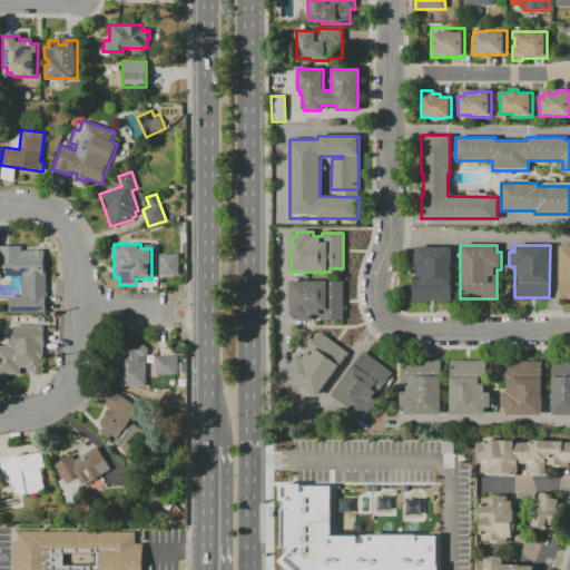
[(559,246),(569,245),(569,298),(560,298),(559,246)]
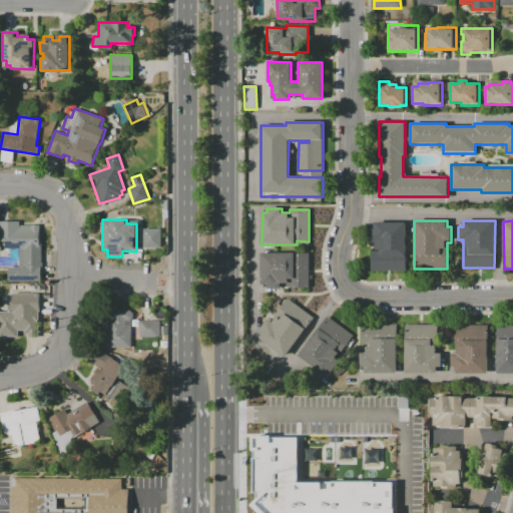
[(0,221),(0,240),(5,240),(5,248),(19,248),(19,267),(9,267),(9,282),(40,283),(41,224),(19,224),(19,221),(0,221)]
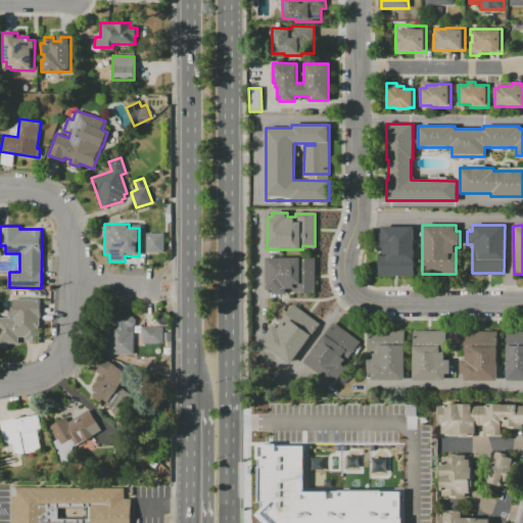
[(413,227),(413,276),(379,276),(379,256),(382,256),(383,247),(377,247),(377,233),(381,233),(381,227),(413,227)]
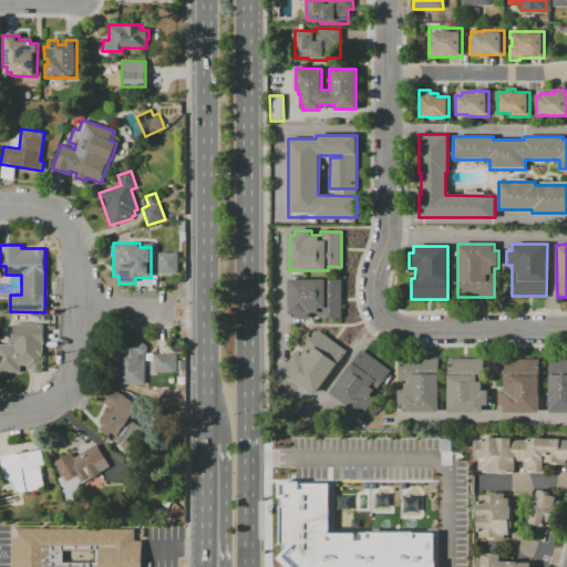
[(158,253),(157,274),(177,275),(178,254),(158,253)]
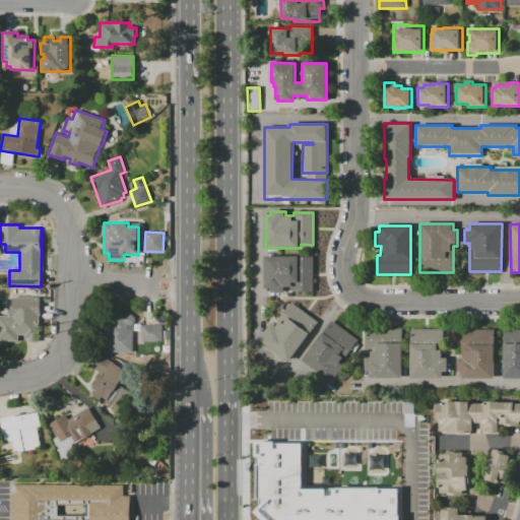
[(265,257),(314,257),(314,291),(294,291),(294,286),(284,286),(284,291),(265,291),(265,257)]
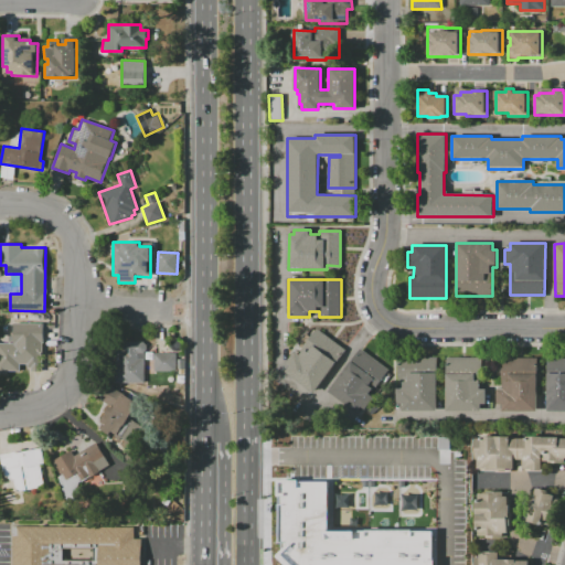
[(0,343),(0,371),(19,371),(20,364),(25,364),(25,368),(31,368),(31,372),(41,372),(42,343),(43,343),(43,323),(14,323),(14,343),(0,343)]
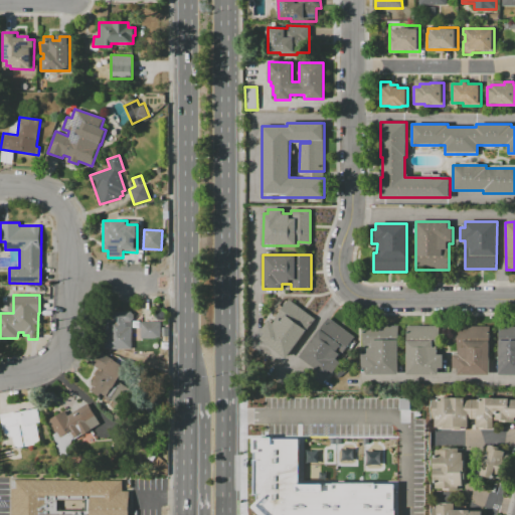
[(314,320),(286,358),(261,339),(264,335),(260,332),(285,298),(314,320)]
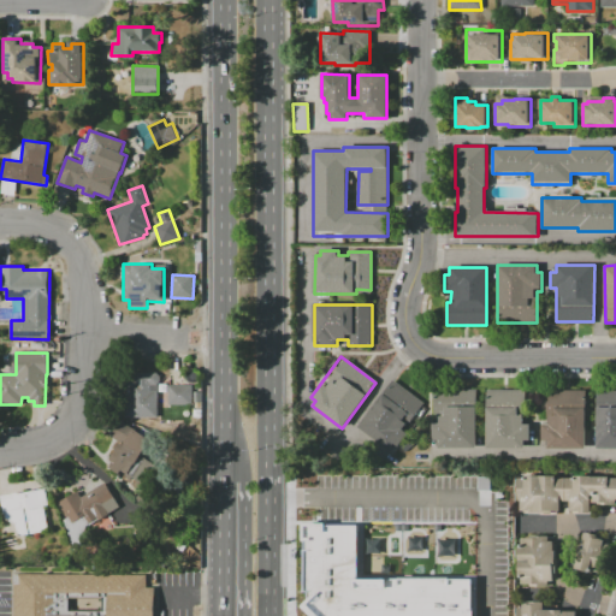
[(159,373),(135,373),(135,383),(126,383),(126,400),(120,400),(120,418),(153,418),(153,410),(158,410),(158,391),(150,391),(150,385),(159,385),(159,373)]
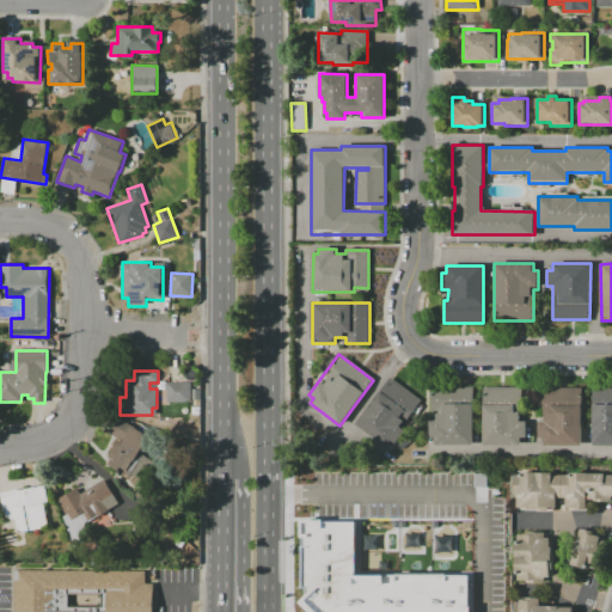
[(356,424),(390,378),(421,401),(409,418),(407,417),(399,427),(404,430),(395,444),(391,441),(387,447),(356,424)]
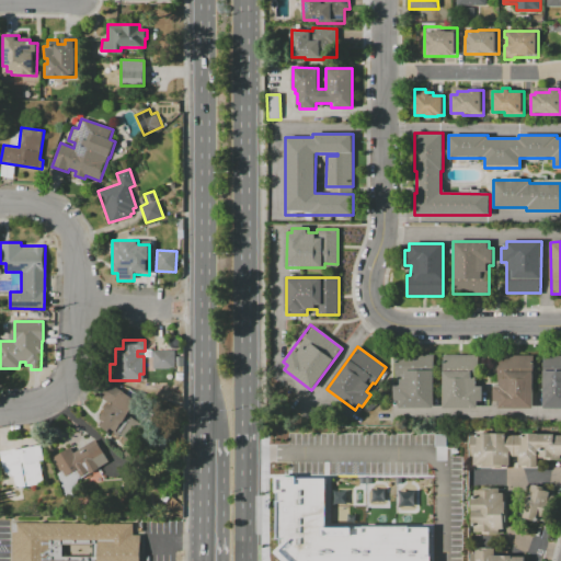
[(153,351),(152,367),(174,368),(175,351),(153,351)]
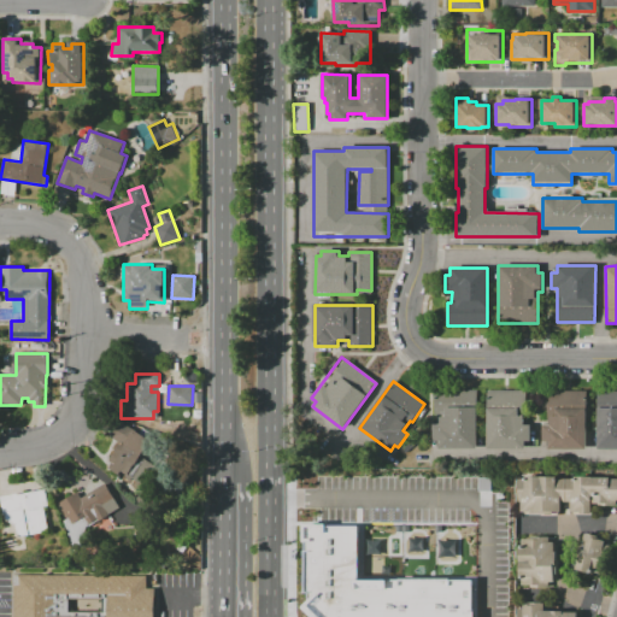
[(488,389),(526,389),(526,425),(532,425),(532,441),(526,441),(526,448),(488,448),(488,389)]
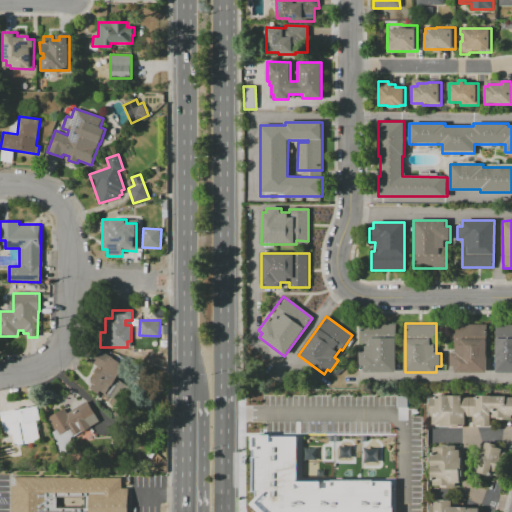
[(396,324),(396,373),(364,373),(364,366),(360,366),(360,353),(364,353),(364,345),(360,345),(361,324),(396,324)]
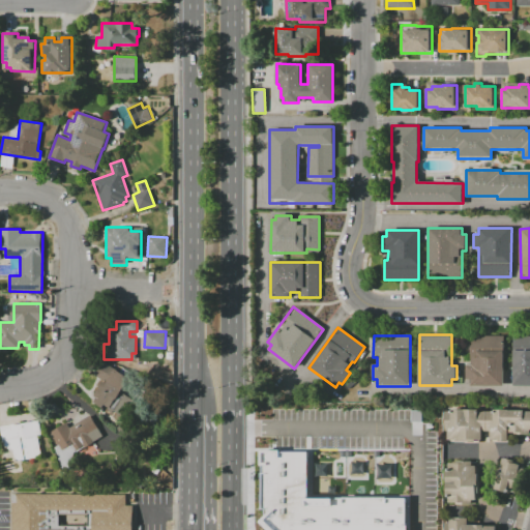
[(504,336),(504,385),(472,385),(472,379),(467,379),(467,365),(472,365),(472,359),(469,359),(470,336),(504,336)]
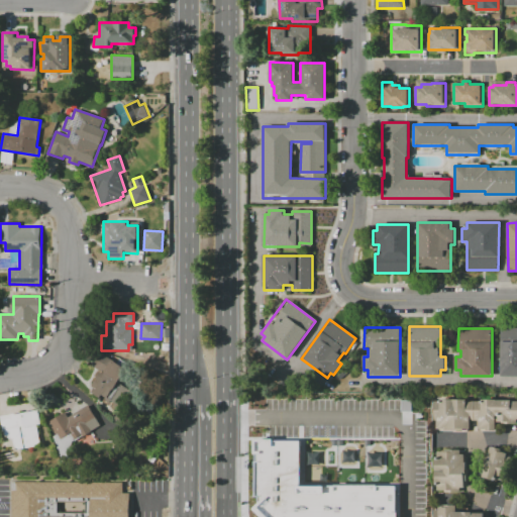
[(501,328),(516,328),(516,376),(500,376),(501,328)]
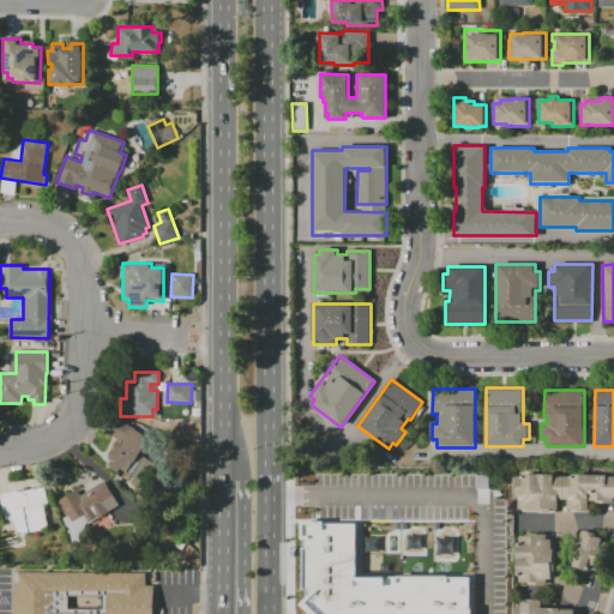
[(118,419),(148,437),(150,438),(137,459),(132,456),(127,462),(112,452),(120,440),(109,433),(118,419)]
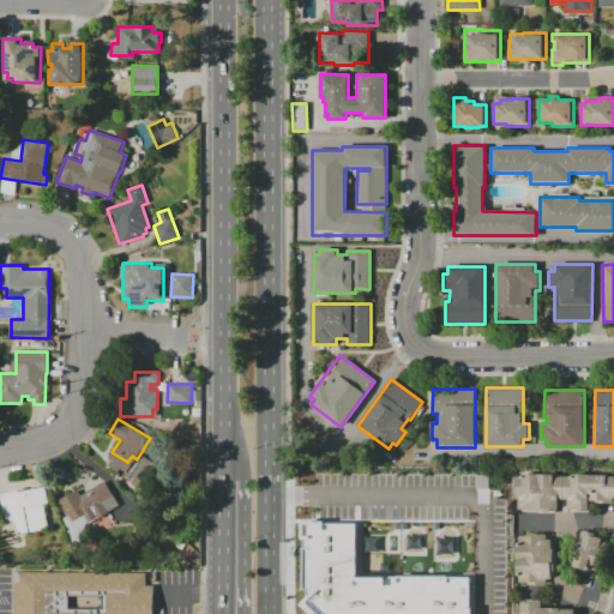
[(516,476),(522,476),(522,474),(553,475),(553,476),(571,477),(571,475),(608,475),(608,477),(613,477),(613,501),(589,501),(589,512),(567,512),(567,499),(559,499),(559,510),(557,510),(557,513),(519,513),(519,499),(516,499),(516,476)]
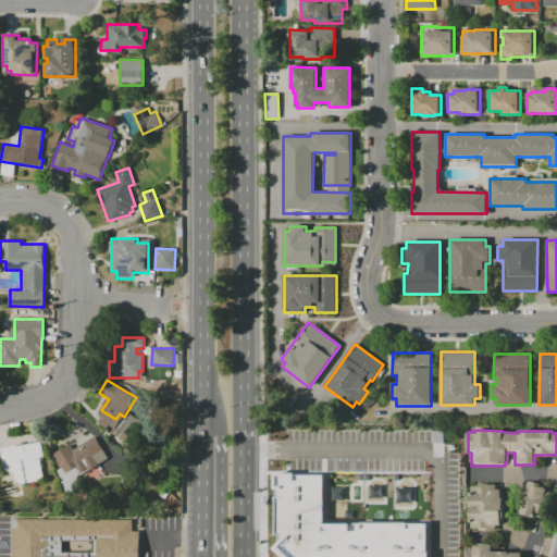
[(431,431),(431,443),(443,443),(443,431),(431,431)]
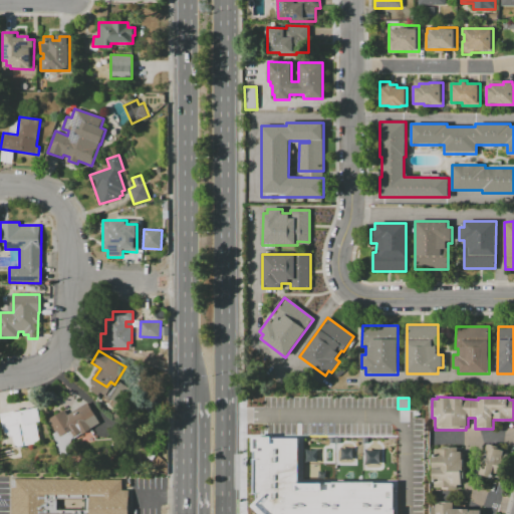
[(48,420),(64,410),(67,415),(87,404),(98,424),(72,439),(79,450),(64,459),(50,436),(56,432),(48,420)]
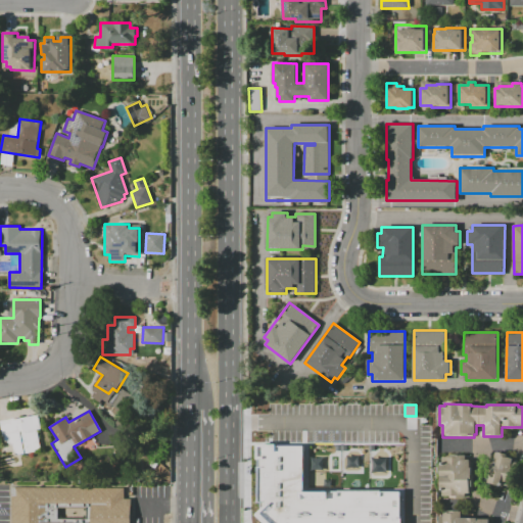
[(0,432),(0,420),(14,419),(14,420),(38,416),(39,424),(35,425),(39,450),(18,455),(15,452),(13,441),(8,442),(4,440),(4,437),(1,438),(0,432)]
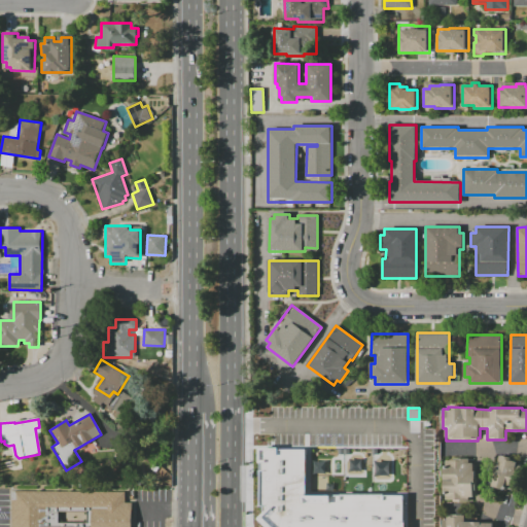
[(257,448),(257,506),(261,506),(261,514),(257,518),(266,526),(403,526),(403,495),(304,495),(304,450),(277,450),(277,448),(257,448)]
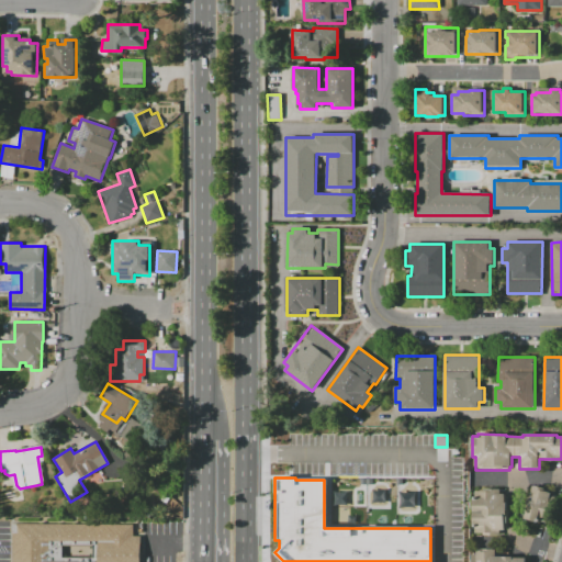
[(524,518),(526,510),(529,497),(530,497),(534,485),(547,489),(546,491),(552,493),(543,524),(524,518)]
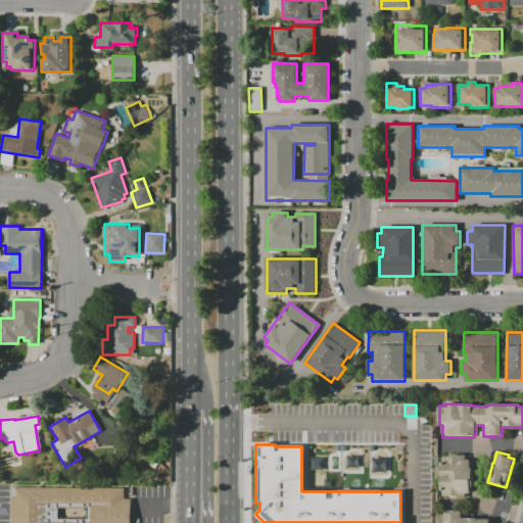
[(440,455),(466,456),(466,460),(470,460),(470,462),(473,462),(473,490),(470,490),(470,493),(466,493),(466,498),(449,497),(449,495),(441,495),(441,490),(440,490),(440,455)]
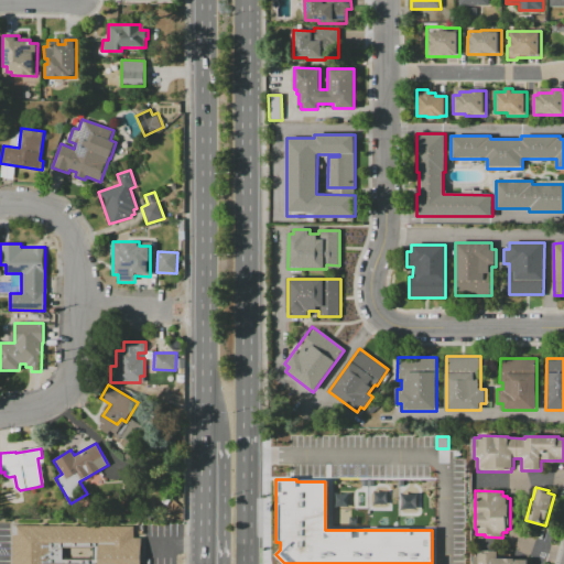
[(11,525),(11,563),(140,563),(141,537),(133,537),(133,525),(11,525)]
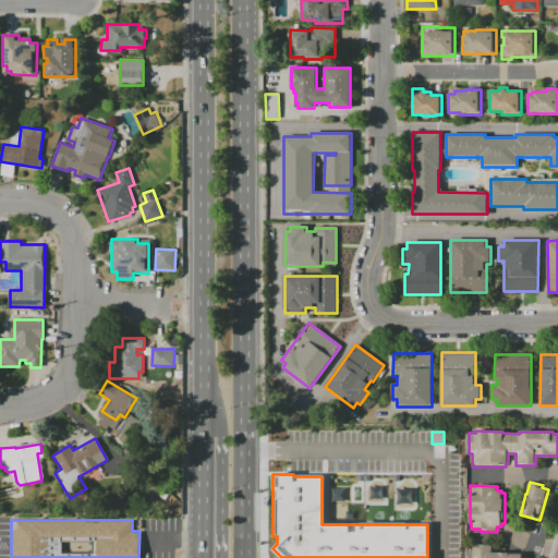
[(522,554),(521,557),(468,557),(468,550),(473,550),(473,547),(482,547),(482,545),(493,545),(493,553),(522,554)]
